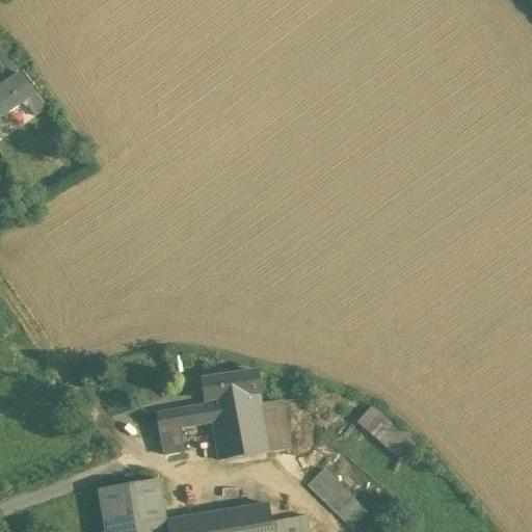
[(0,88),(0,123),(8,135),(46,110),(21,75),(0,88)]
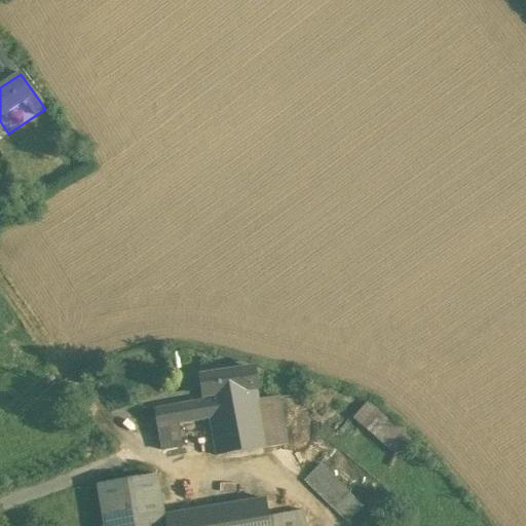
[(208,396),(258,388),(259,387),(256,368),(201,376),(203,396),(208,396)]
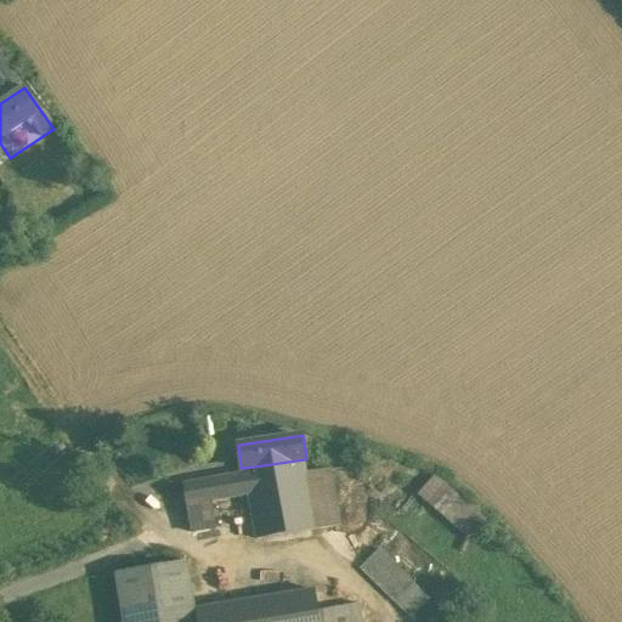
[(340,526),(331,468),(307,473),(305,459),(246,468),(247,473),(182,485),(181,485),(186,507),(211,502),(247,496),(256,539),(340,526)]
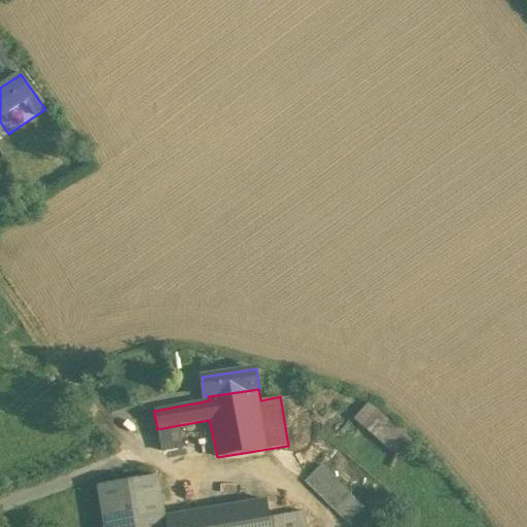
[(356,420),(397,456),(412,441),(369,403),(356,420)]
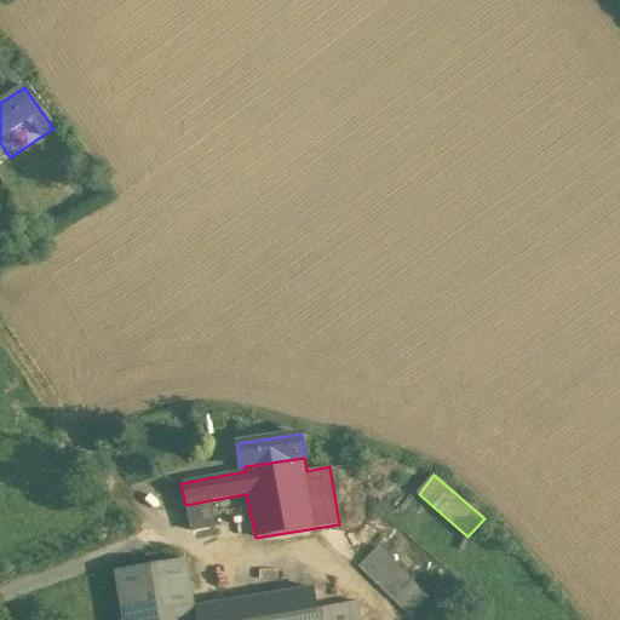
[(211,500),(185,505),(190,532),(216,527),(211,500)]
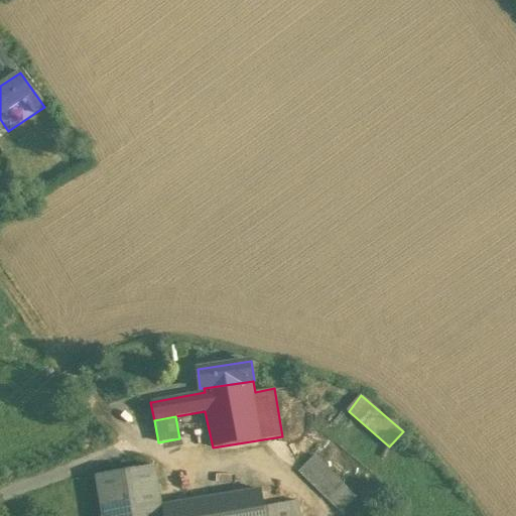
[(300,471),(314,486),(330,471),(315,457),(300,471)]
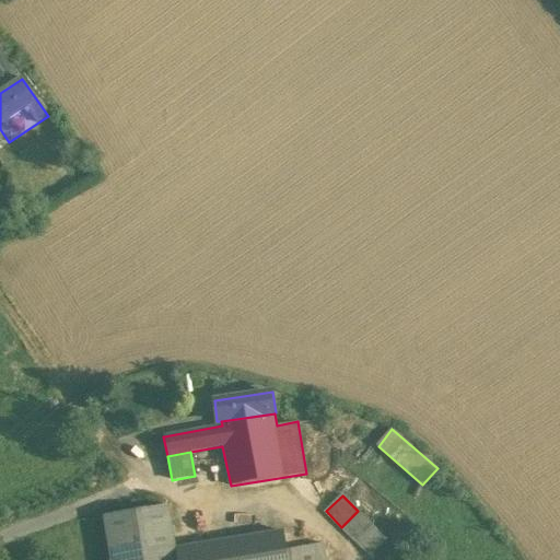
[(168,505),(104,516),(112,559),(177,559),(176,549),(168,505)]
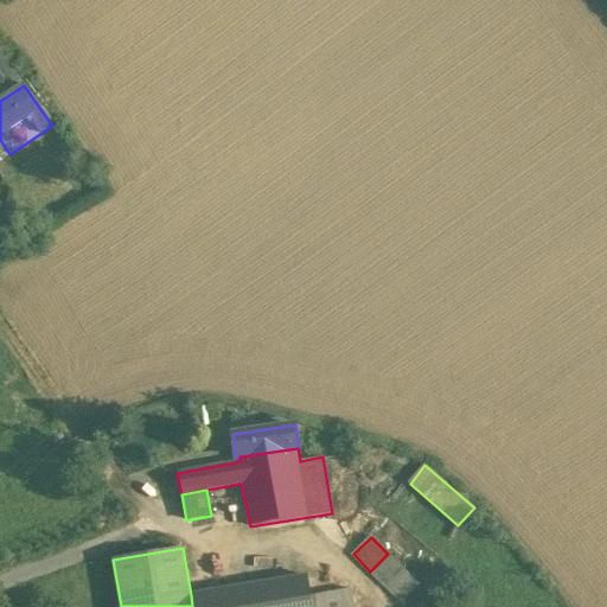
[(388,554),(370,572),(402,602),(419,585),(388,554)]
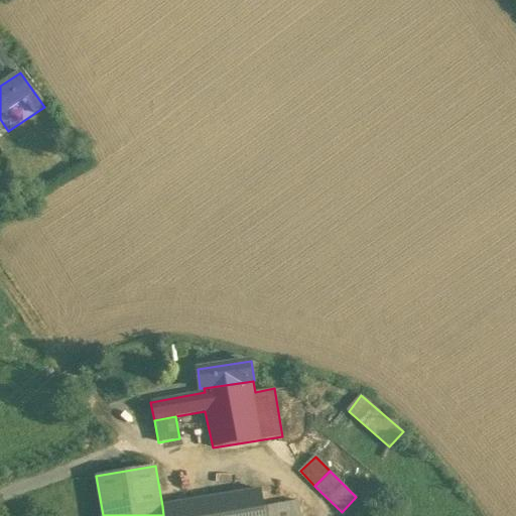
[(162,506),(163,515),(301,515),(299,501),(265,506),(261,489),(162,506)]
